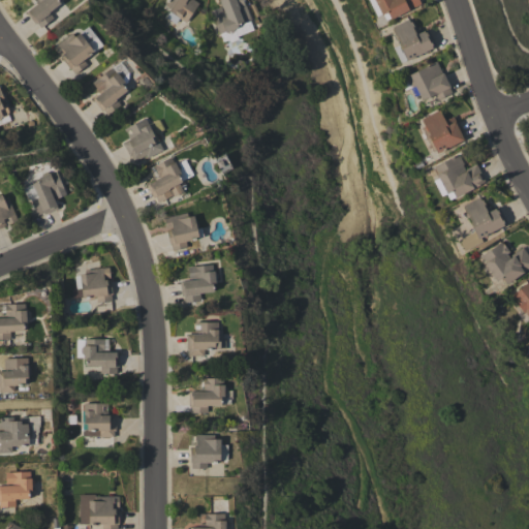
[(25,12),(33,5),(32,3),(35,1),(34,0),(57,0),(59,3),(48,11),(53,18),(40,27),(36,23),(34,24),(25,12)]
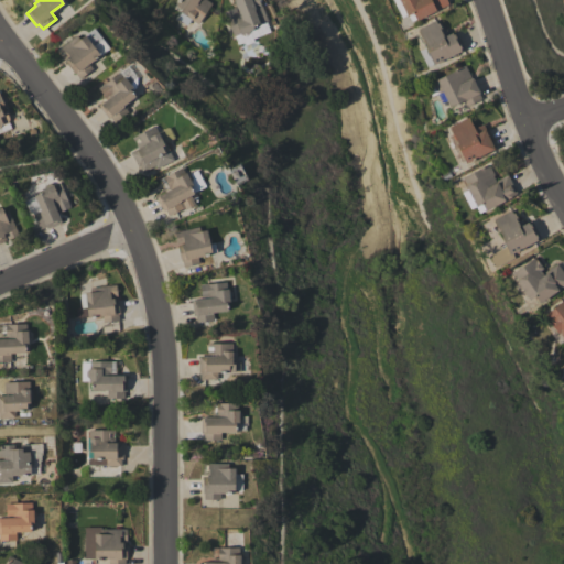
[(197,23),(190,19),(186,24),(176,18),(181,12),(180,11),(181,9),(175,4),(177,0),(197,0),(197,1),(198,2),(199,0),(206,0),(212,3),(197,23)]
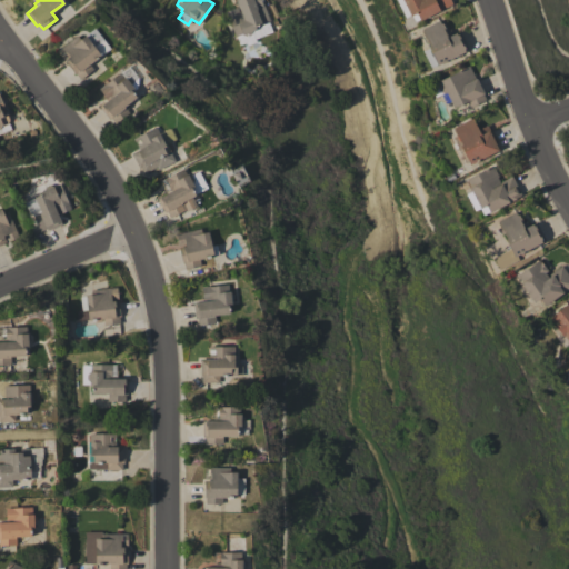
[(225,11),(237,7),(239,12),(240,12),(235,0),(259,0),(262,6),(263,6),(269,20),(268,21),(272,31),(253,38),(255,41),(246,46),(245,42),(239,45),(236,36),(235,37),(225,11)]
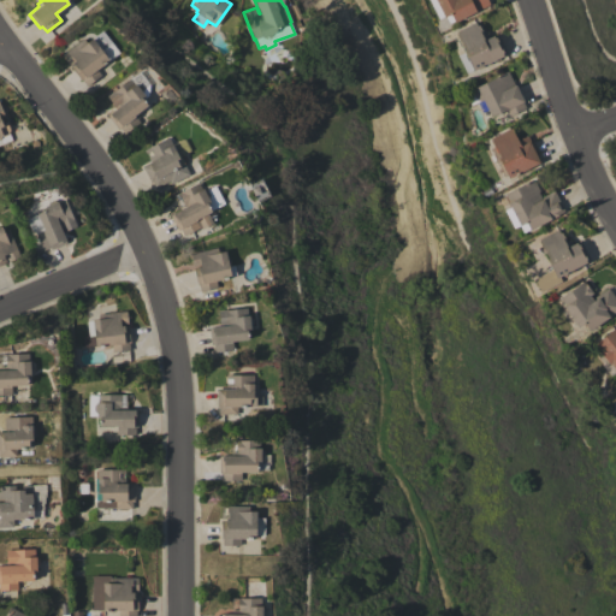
[(486,0),(489,4),(474,11),(475,12),(454,22),(450,13),(443,17),(434,0),(486,0)]
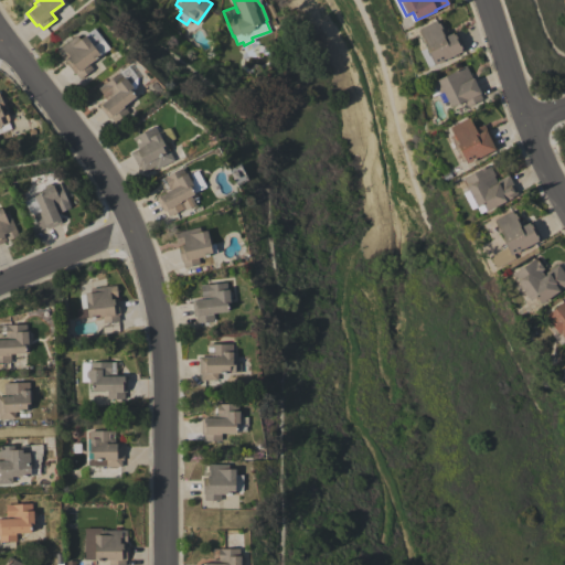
[(434,65),(428,55),(426,51),(427,50),(425,46),(426,46),(424,42),(422,43),(419,38),(420,36),(417,30),(435,20),(437,23),(438,23),(441,28),(439,29),(444,36),(456,31),(465,49),(434,65)]
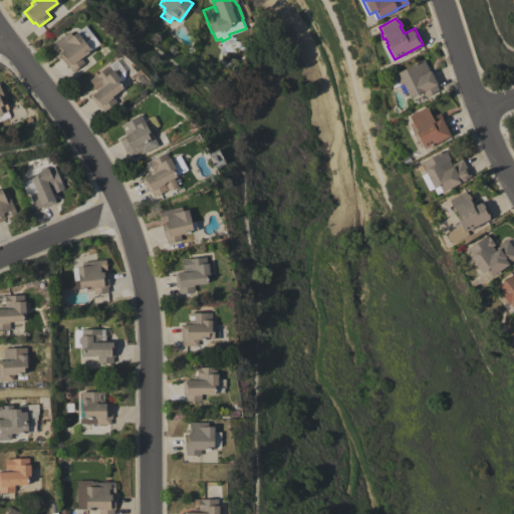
[(51,46),(69,32),(72,35),(76,32),(84,42),(88,40),(93,46),(89,49),(90,50),(80,58),(83,63),(72,71),(68,67),(67,67),(58,55),(63,52),(62,51),(57,54),(51,46)]
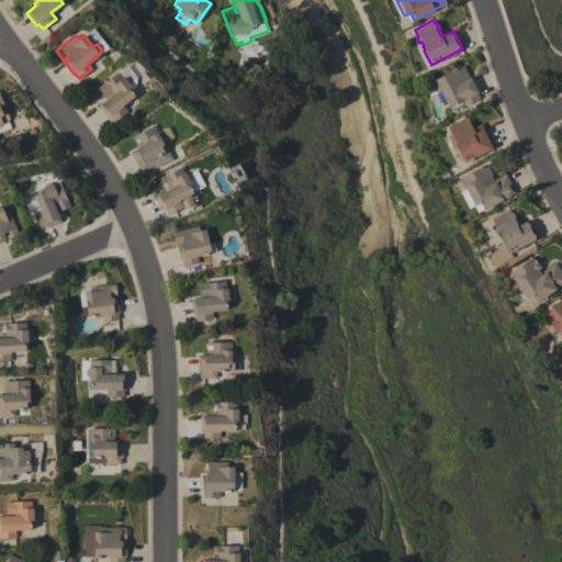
[(436,79),(462,65),(478,92),(476,92),(480,98),(463,107),(461,102),(457,104),(457,105),(453,108),(451,104),(448,107),(439,90),(429,96),(424,87),(430,83),(429,81),(436,78),(436,79)]
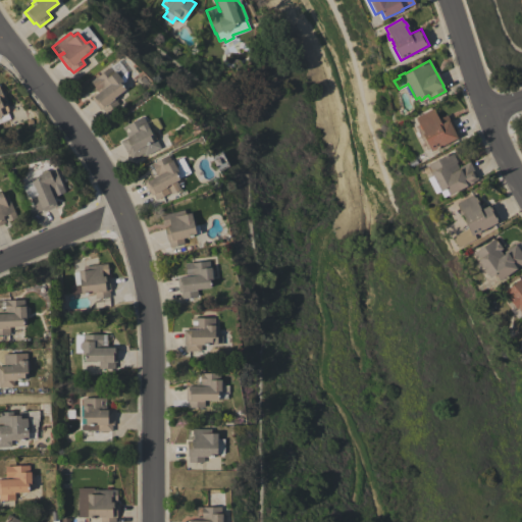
[(91,82),(110,66),(114,71),(115,72),(119,72),(120,74),(120,79),(121,80),(121,83),(120,84),(124,90),(113,98),(118,104),(105,113),(101,108),(100,109),(91,98),(99,92),(91,82)]
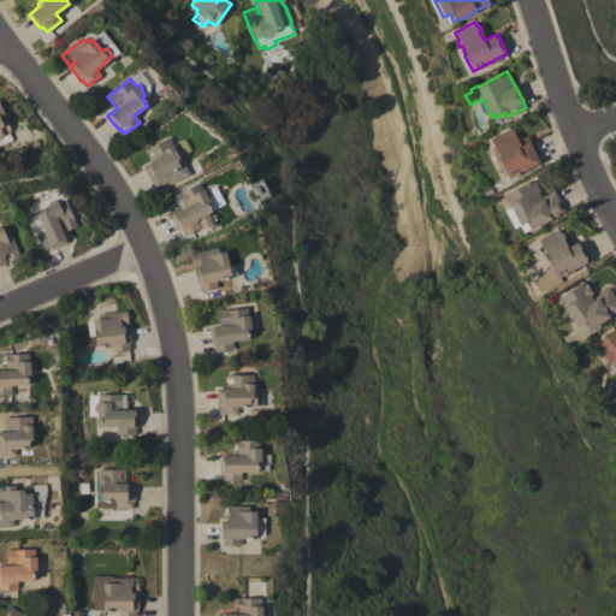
[(0,105),(4,116),(0,117),(0,122),(1,125),(7,123),(10,129),(9,132),(9,135),(0,137),(0,105)]
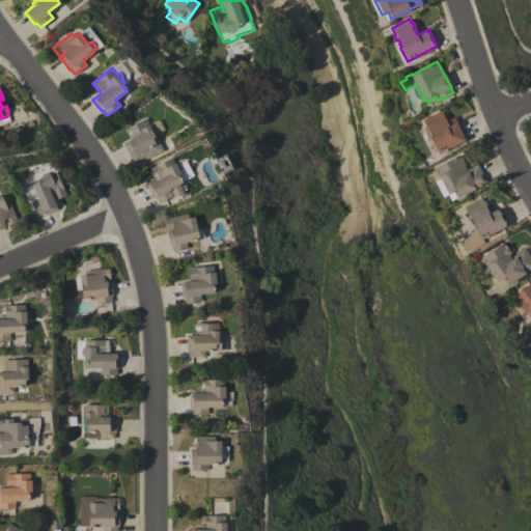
[(438,154),(429,136),(430,136),(428,132),(427,132),(425,128),(425,127),(422,119),(440,110),(446,121),(455,116),(464,133),(463,133),(466,138),(465,139),(465,140),(438,154)]
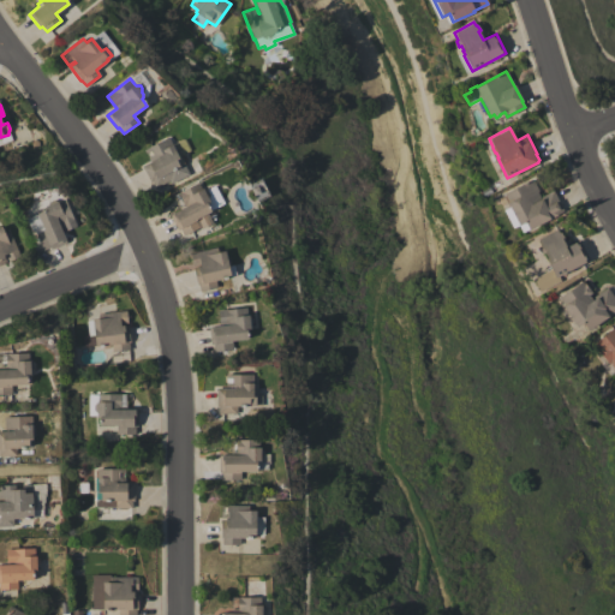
[(144,149),(167,137),(172,144),(173,144),(189,174),(171,183),(168,179),(155,186),(151,180),(150,181),(142,166),(150,162),(148,157),(153,154),(150,150),(145,153),(144,149)]
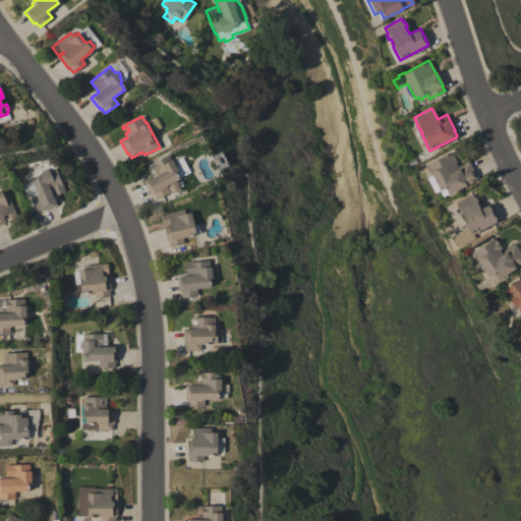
[(426,164),(451,152),(456,162),(455,162),(457,167),(468,161),(477,178),(465,184),(466,185),(448,194),(448,193),(443,196),(440,189),(435,192),(427,179),(431,177),(429,171),(430,171),(426,164)]
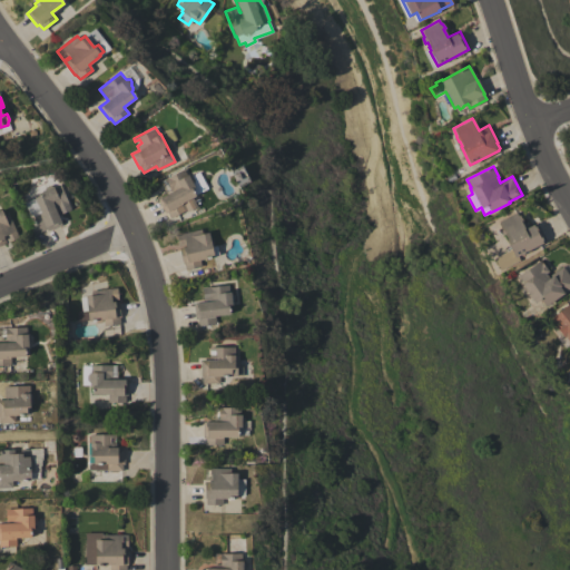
[(157,199),(173,192),(170,188),(169,189),(165,179),(184,169),(187,176),(188,175),(194,188),(192,189),(195,196),(193,197),(197,206),(186,212),(185,210),(170,218),(167,212),(164,213),(157,199)]
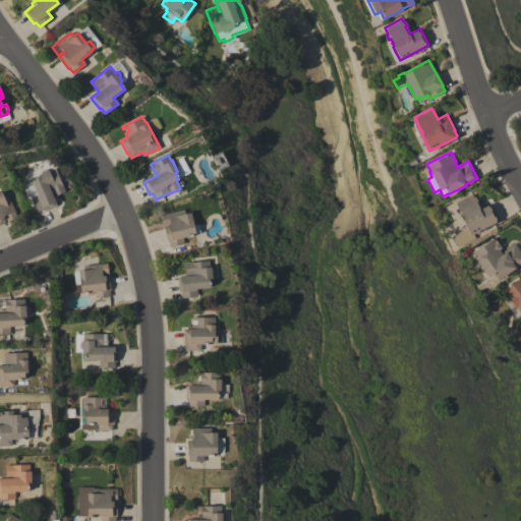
[(55,169),(65,191),(53,196),(56,206),(43,211),(42,210),(37,212),(31,196),(37,193),(32,181),(38,178),(37,176),(38,175),(40,174),(42,171),(44,169),(49,171),(55,169)]
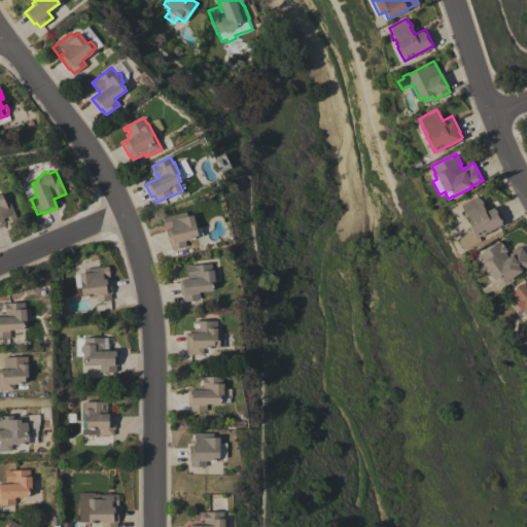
[(7,198),(16,219),(7,223),(5,218),(3,219),(5,224),(0,225),(0,194),(1,194),(3,200),(7,198)]
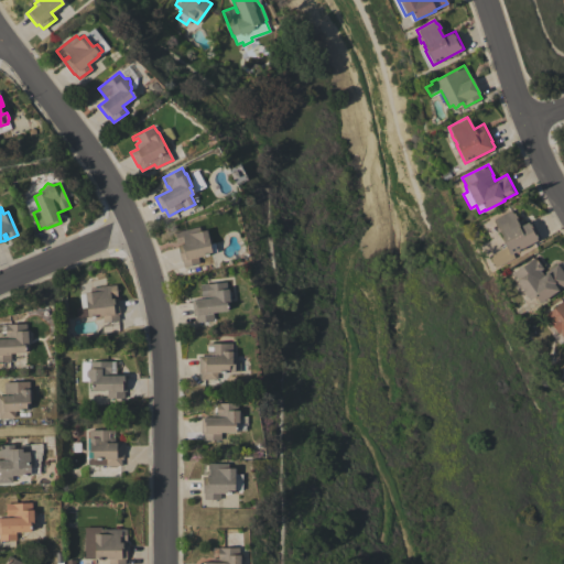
[(510,209),(512,214),(513,213),(517,218),(516,218),(517,221),(521,219),(523,224),(527,221),(528,224),(529,224),(531,227),(530,227),(533,232),(533,231),(537,237),(535,238),(537,239),(510,255),(511,258),(495,268),(488,256),(506,246),(501,238),(502,237),(499,232),(494,236),(490,235),(488,232),(490,228),(486,221),(492,218),(494,219),(510,209)]
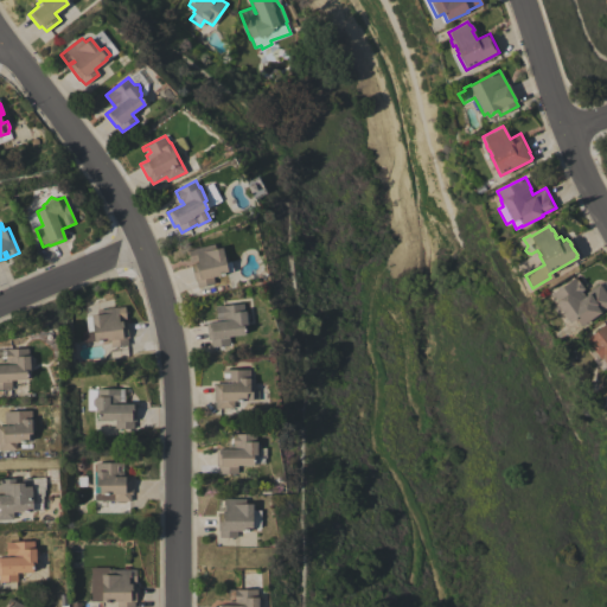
[(187,250),(218,243),(218,248),(222,247),(225,262),(230,261),(232,270),(227,272),(228,273),(212,276),(213,283),(197,287),(196,281),(195,281),(191,264),(195,263),(198,262),(197,261),(190,262),(187,250)]
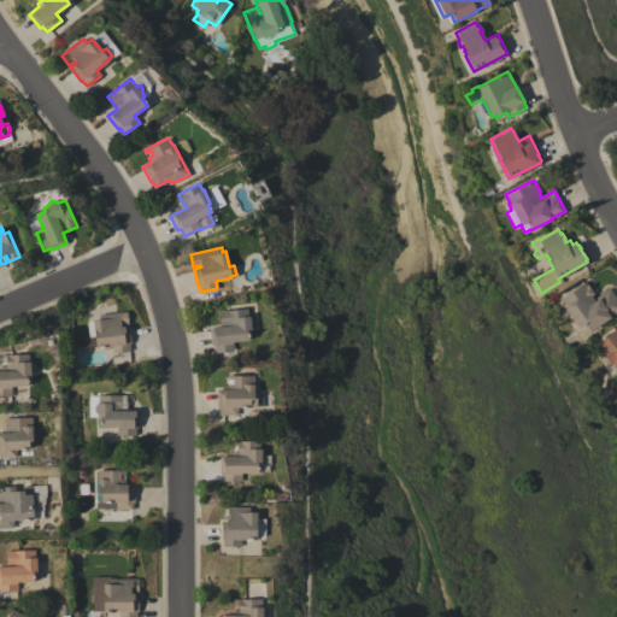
[(609,288),(616,300),(616,310),(591,330),(585,323),(579,328),(564,307),(565,306),(560,299),(583,282),(585,283),(586,282),(593,293),(591,295),(593,299),(609,288)]
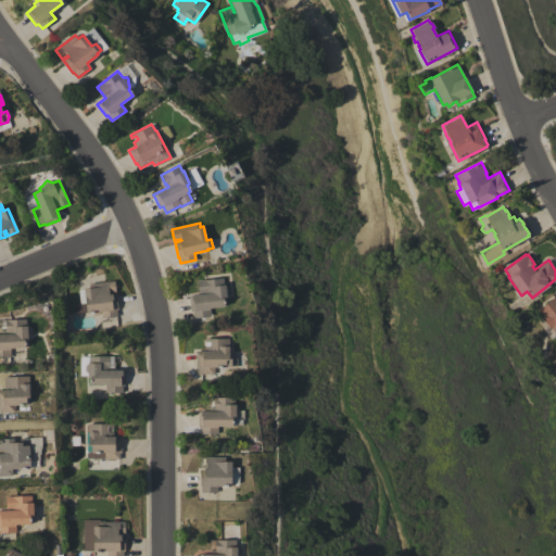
[(197,280),(223,277),(223,285),(225,285),(225,286),(228,287),(228,291),(226,293),(226,297),(225,299),(223,299),(224,306),(209,308),(210,315),(193,317),(192,311),(190,312),(188,295),(198,294),(197,280)]
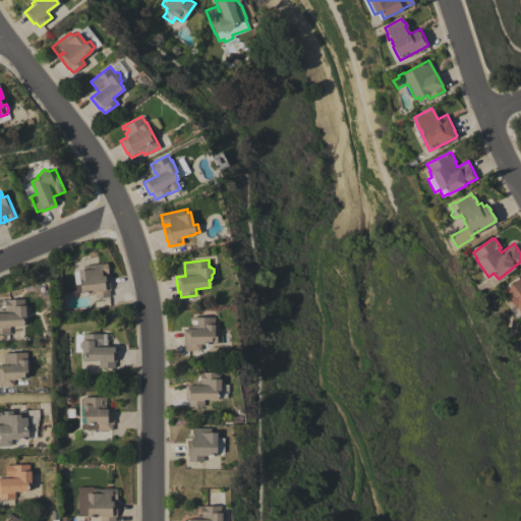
[(75,293),(73,272),(78,272),(77,271),(83,270),(83,266),(107,263),(108,273),(101,274),(102,276),(108,275),(110,290),(109,290),(109,295),(95,297),(94,291),(75,293)]
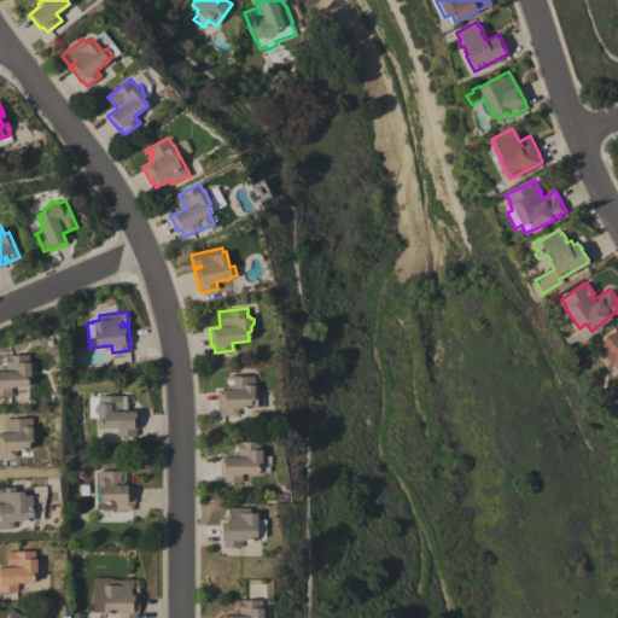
[(616,328),(617,331),(617,369),(612,363),(611,365),(601,351),(602,351),(596,345),(616,328)]
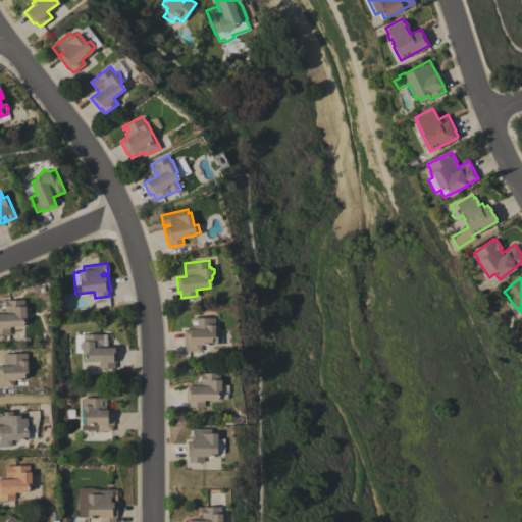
[(0,313),(5,313),(5,309),(0,310),(0,300),(23,300),(23,306),(25,306),(25,308),(28,308),(28,313),(25,313),(25,317),(23,320),(23,326),(9,326),(9,334),(0,334),(0,313)]
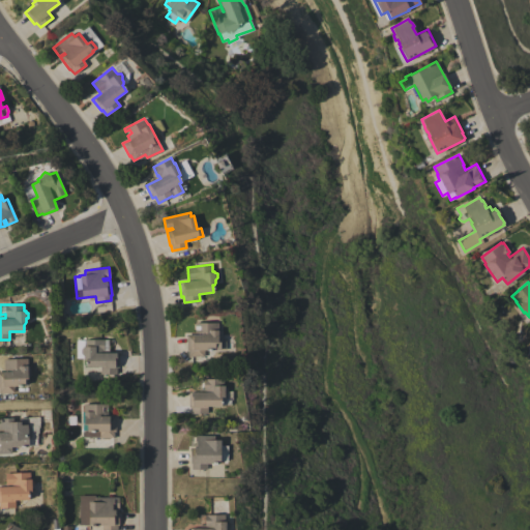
[(195,322),(217,322),(217,342),(219,342),(219,349),(203,349),(203,356),(187,356),(187,350),(186,350),(186,334),(195,334),(195,329),(200,329),(200,326),(195,326),(195,322)]
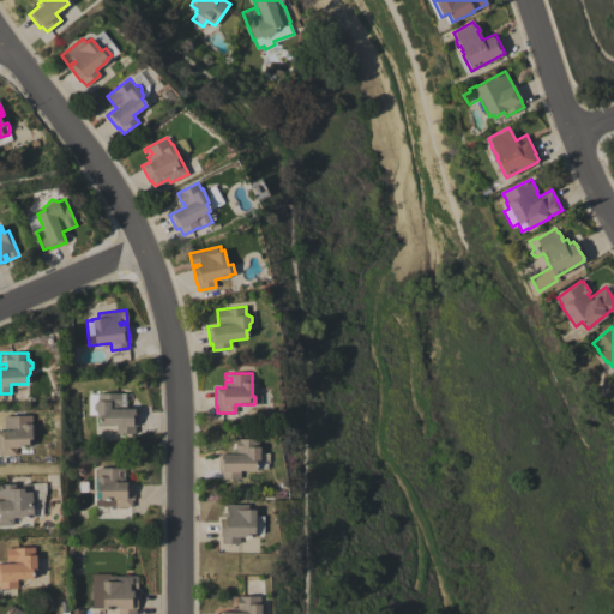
[(126,393),(126,408),(137,408),(137,426),(134,426),(134,433),(116,433),(116,425),(100,425),(100,417),(97,417),(96,415),(96,414),(88,414),(88,390),(90,390),(90,395),(97,395),(97,393),(126,393)]
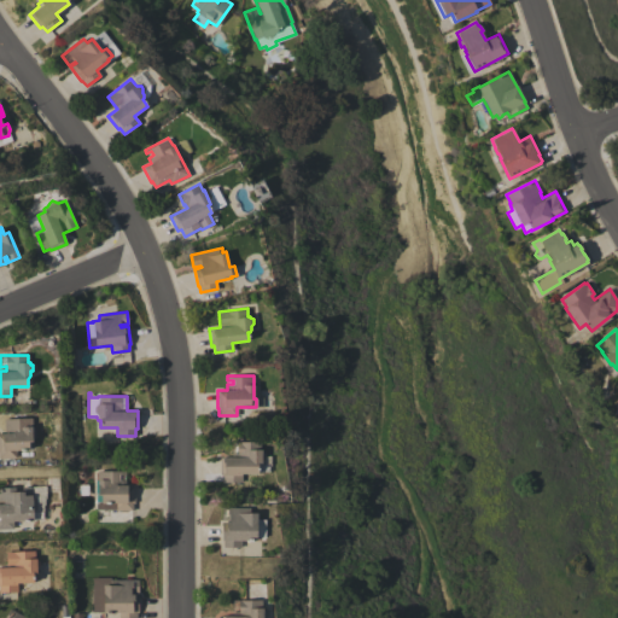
[(0,433),(5,433),(4,419),(28,418),(28,426),(31,426),(31,441),(34,441),(34,448),(16,449),(16,458),(0,458),(0,433)]
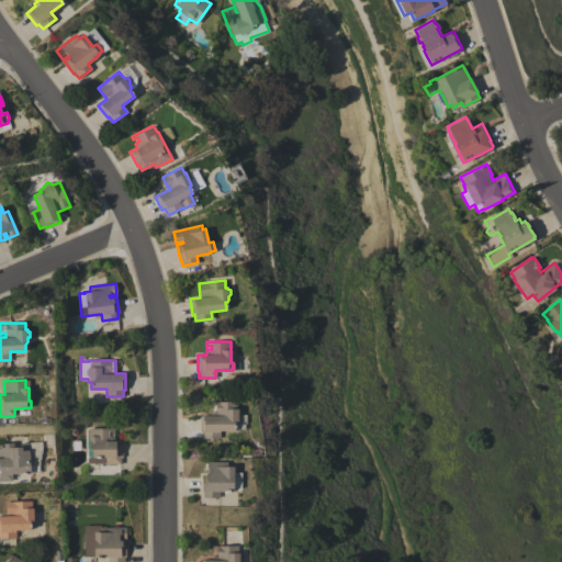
[(236,402),(236,408),(237,408),(237,411),(239,412),(239,415),(237,418),(237,422),(235,424),(234,424),(234,430),(220,430),(220,438),(202,438),(202,431),(200,431),(200,416),(216,416),(216,414),(210,414),(210,401),(214,400),(214,402),(236,402)]
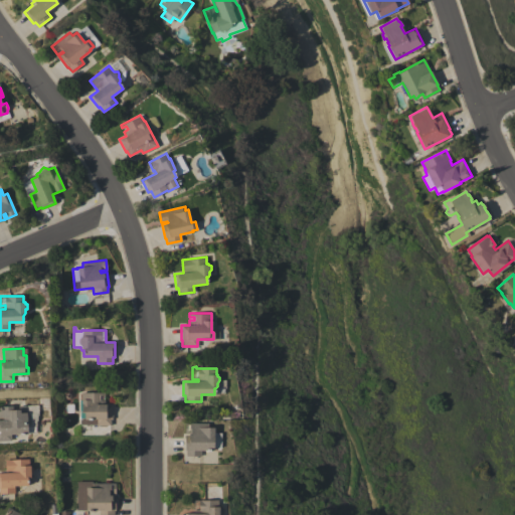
[(80,392),(104,392),(104,395),(99,395),(99,399),(104,399),(104,403),(112,403),(112,418),(111,418),(111,425),(105,425),(105,426),(100,426),(100,425),(95,425),(95,424),(79,424),(79,419),(81,419),(81,417),(79,417),(79,411),(78,410),(78,399),(80,400),(80,392)]
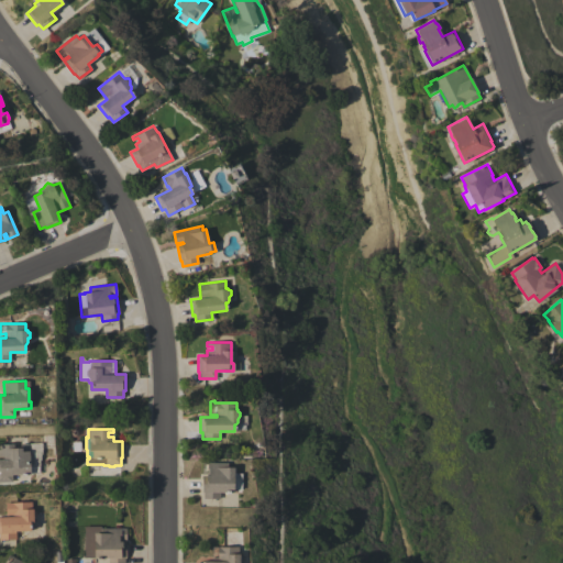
[(0,459),(9,459),(9,455),(0,455),(0,454),(2,454),(2,446),(0,446),(0,444),(12,444),(12,448),(20,448),(20,443),(41,443),(42,453),(41,453),(41,460),(39,460),(40,466),(39,466),(39,473),(11,474),(12,482),(0,482),(0,459)]
